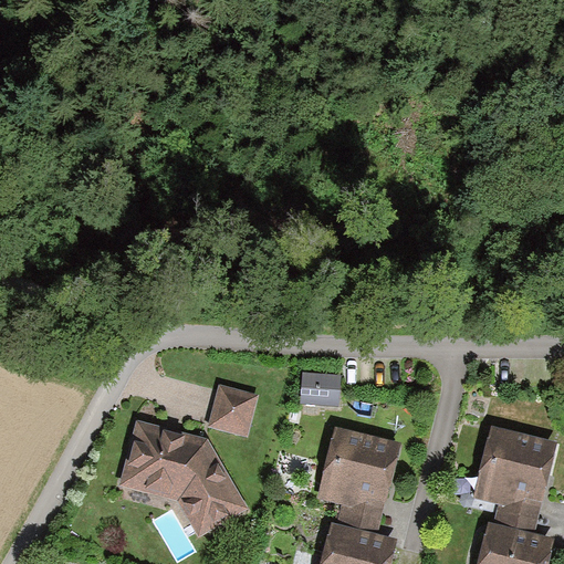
[(338,375),(303,372),(300,401),(336,405),(338,375)]
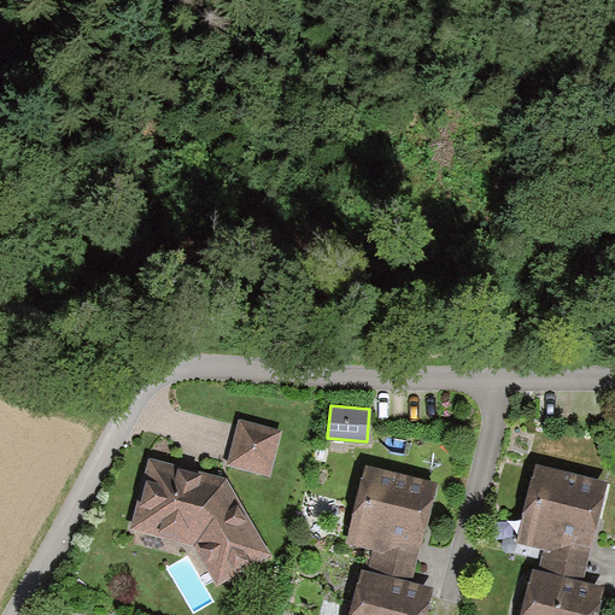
[(280,429),(238,417),(224,463),(268,475),(280,429)]
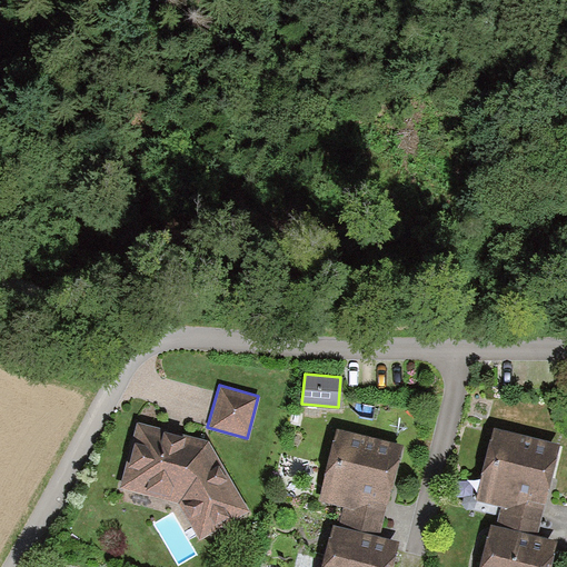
[(208,439),(135,419),(118,487),(175,501),(197,539),(249,509),(208,439)]
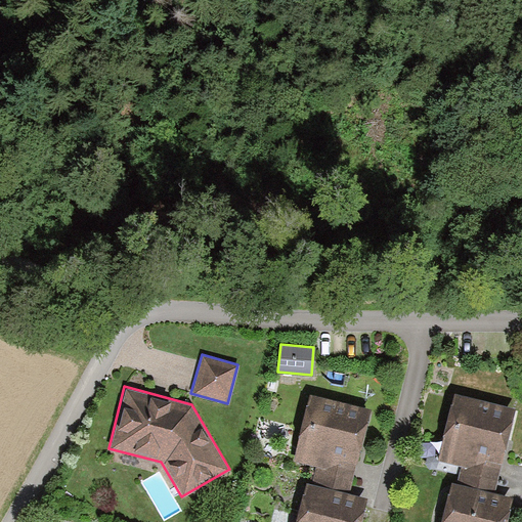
[(516,410),(453,393),(435,460),(458,466),(453,481),(451,481),(440,521),(506,521),(514,493),(494,488),(516,410)]
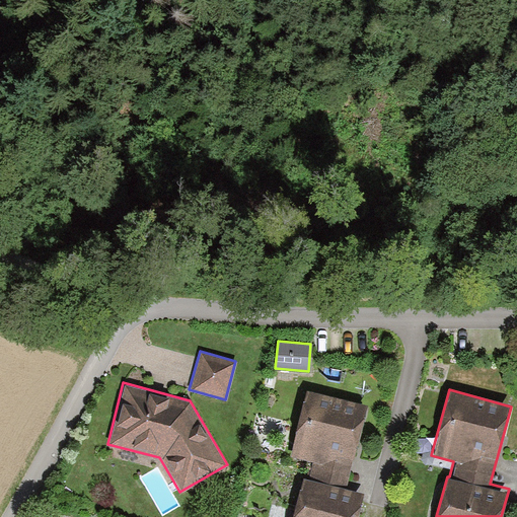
[(367,407),(307,392),(291,458),(311,463),(307,478),(301,477),(291,516),(357,516),(364,492),(347,488),(367,407)]
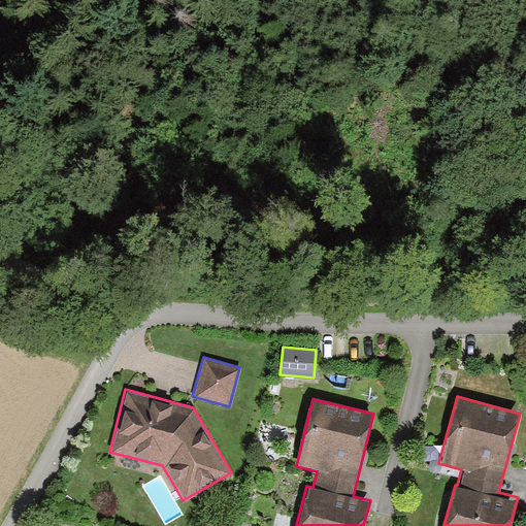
All buildings are outlined.
